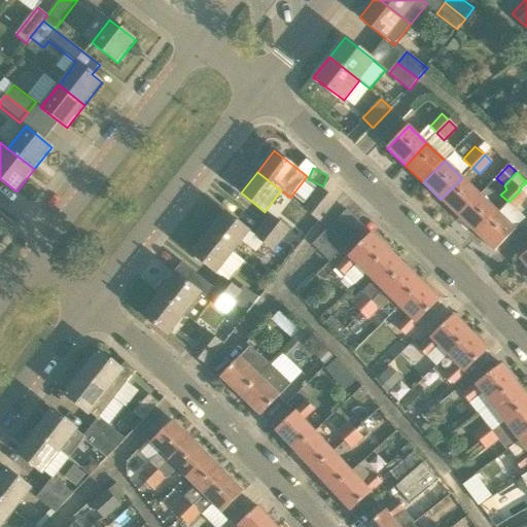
[(459,217),(480,196),(462,178),(441,200),(459,217)]
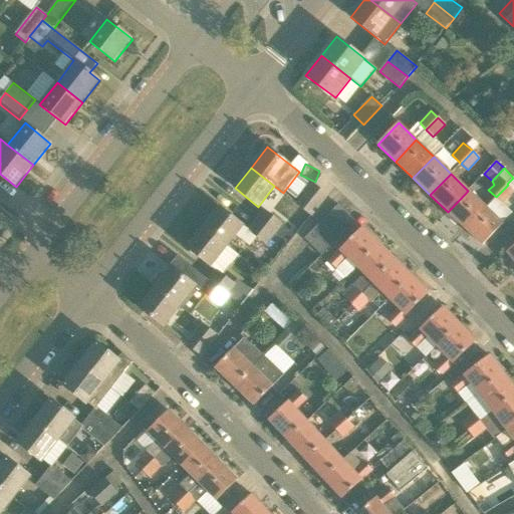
[(327,195),(314,185),(313,185),(298,205),(311,215),(327,195)]
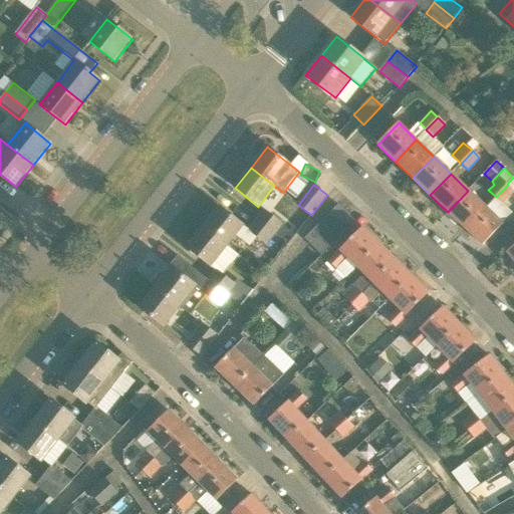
[(513,191),(513,190),(508,185),(496,197),(503,203),(513,191)]
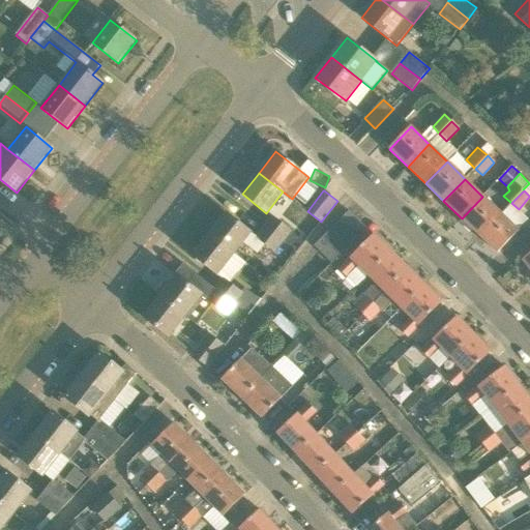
[(462,218),(479,236),(501,213),(482,197),(462,218)]
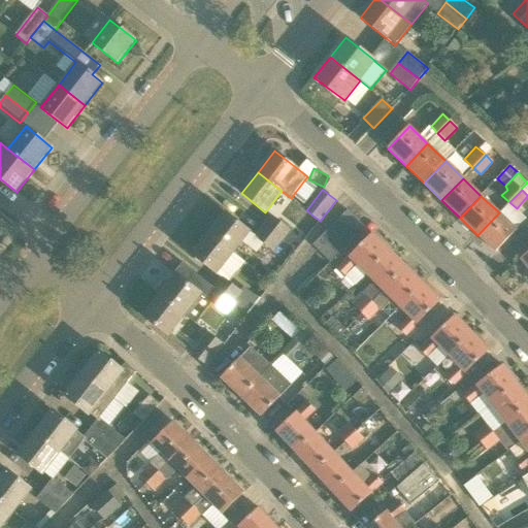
[(339,236),(357,219),(348,210),(330,228),(339,236)]
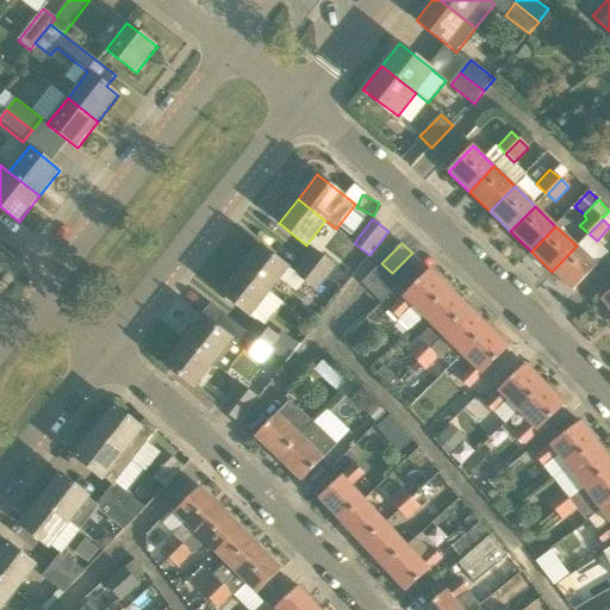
[(288,268),(261,246),(242,271),(269,292),(279,280),(288,268)]
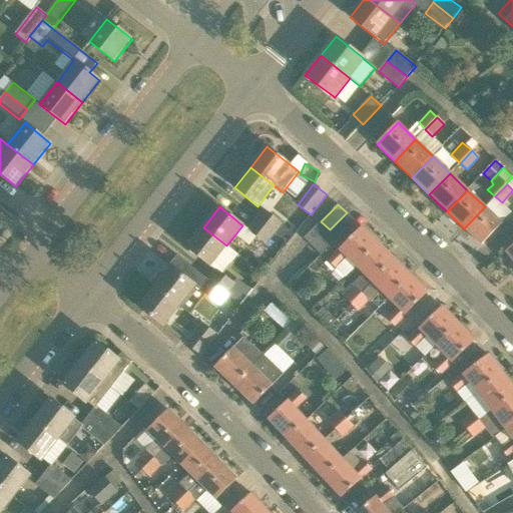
[(502,223),(485,206),(464,228),(482,245),(502,223)]
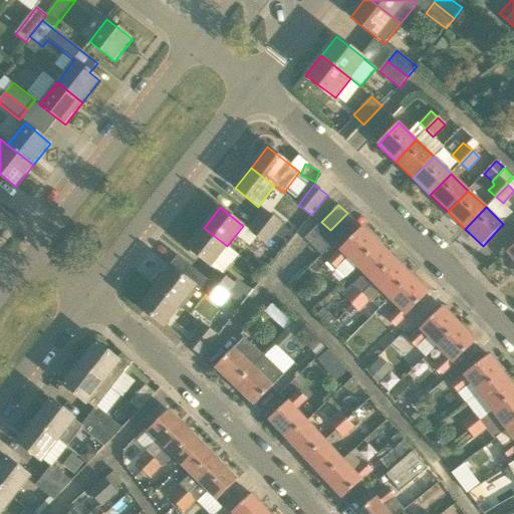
[(257,221),(273,234),(281,224),(265,211),(257,221)]
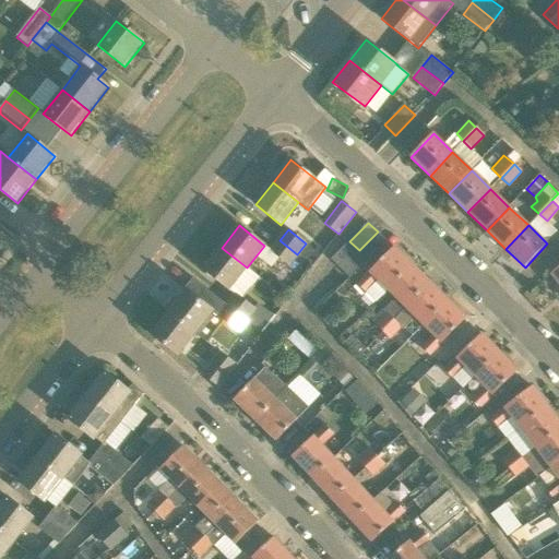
[(387,241),(387,240),(378,232),(359,250),(368,259),(387,241)]
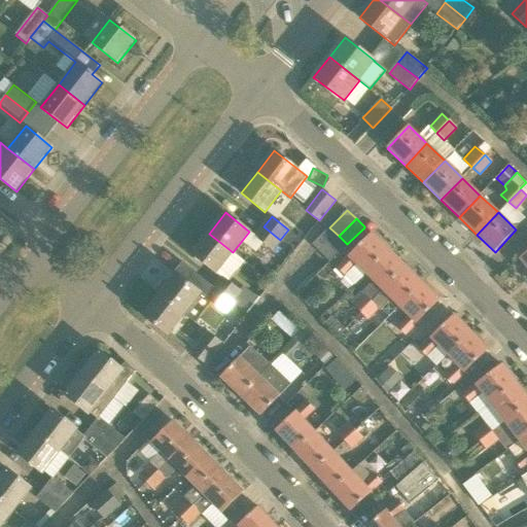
[(273,250),(280,240),(264,226),(255,237),(262,242),(273,250)]
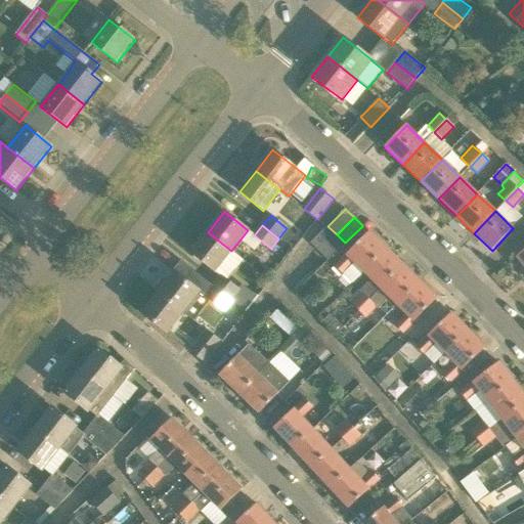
[(319,252),(337,234),(328,226),(311,244),(319,252)]
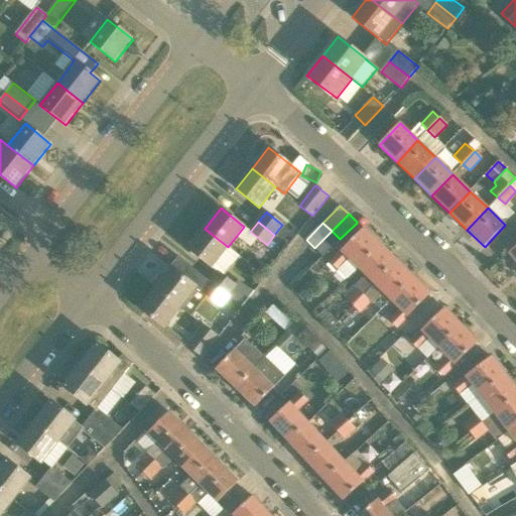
[(212,268),(228,247),(205,229),(188,249),(212,268)]
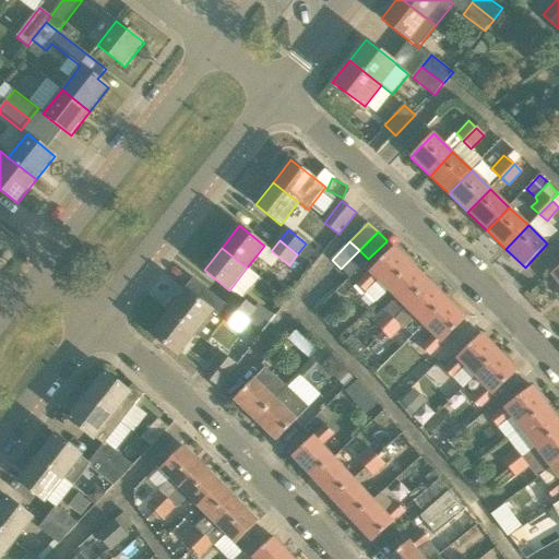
[(388,289),(412,265),(394,248),(358,285),(366,293),(378,280),(388,289)]
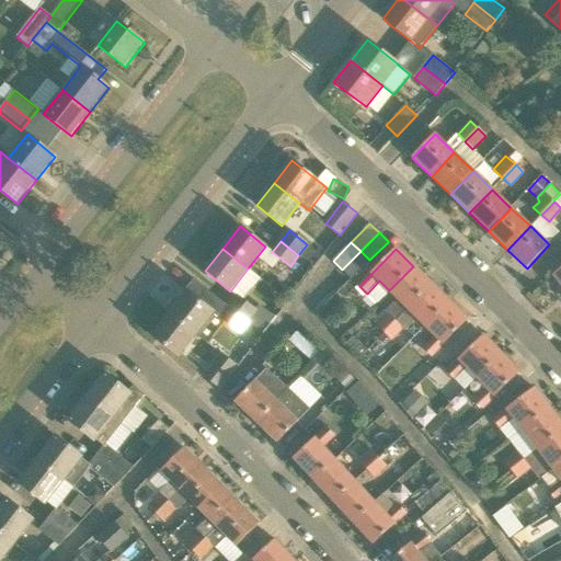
[(351,278),(369,260),(361,251),(342,270),(351,278)]
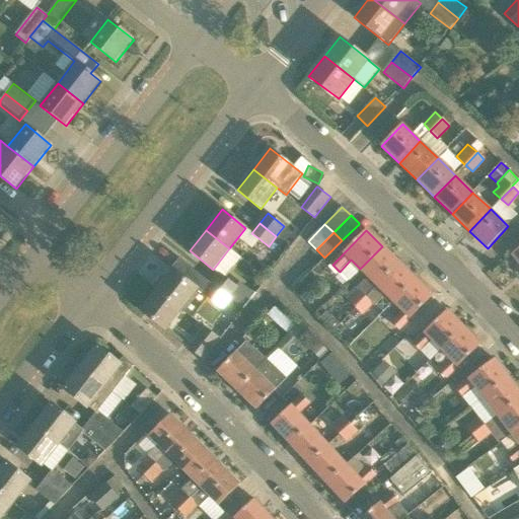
[(355,308),(399,263),(382,246),(360,269),(368,277),(356,289),(355,288),(345,298),(355,308)]
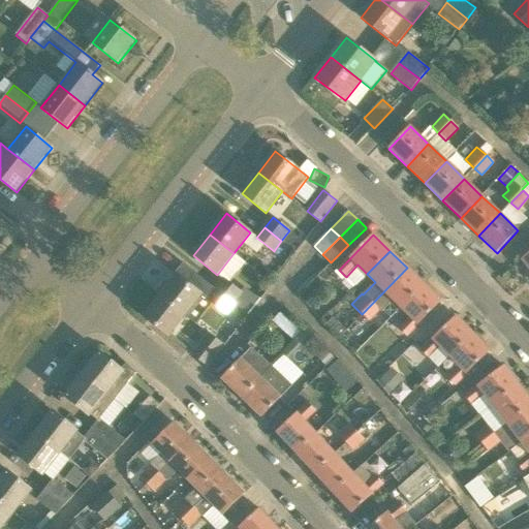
[(401,308),(424,284),(407,268),(362,314),(369,321),(380,310),(382,311),(393,301),(401,308)]
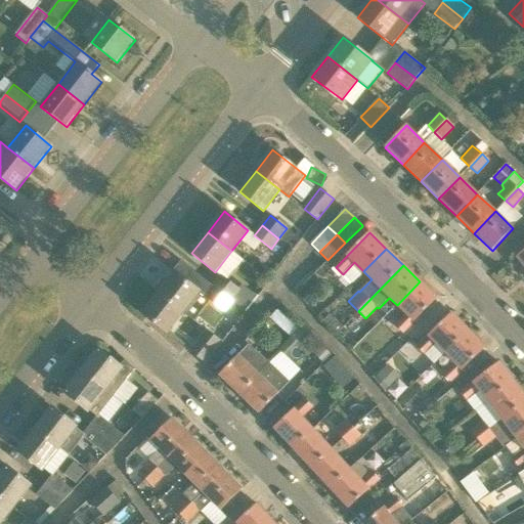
[(204,286),(189,274),(185,280),(175,272),(168,282),(164,282),(158,290),(159,294),(182,312),(199,292),(223,310),(230,300),(213,287),(207,281),(204,286)]
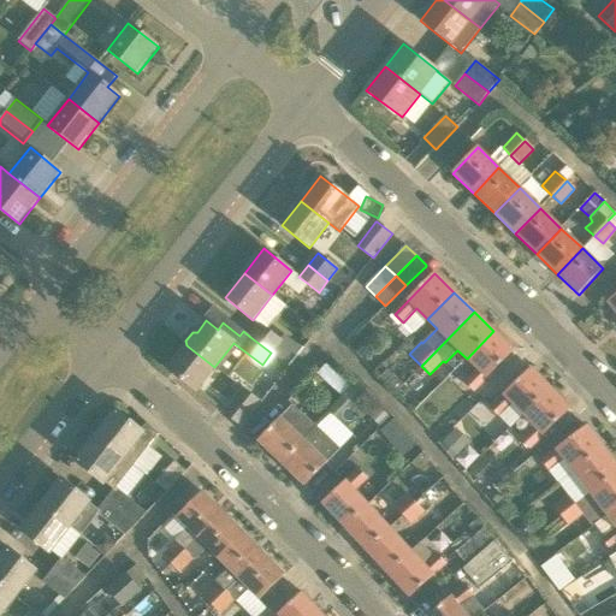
[(280,341),(265,329),(260,325),(250,337),(271,353),(289,366),(302,349),(285,335),(280,341)]
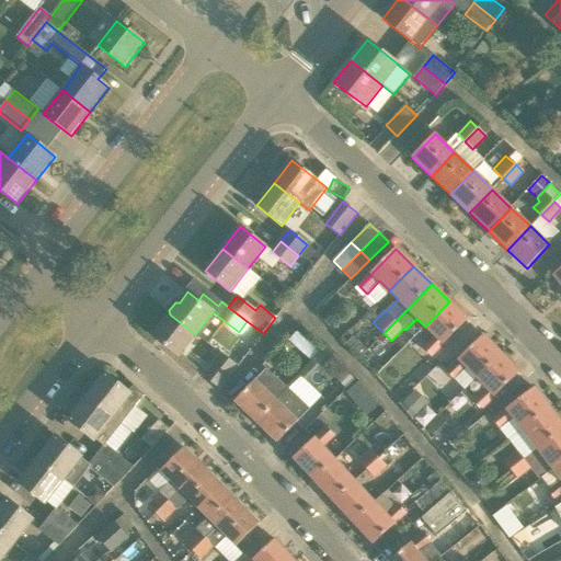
[(435,336),(423,350),(431,357),(468,320),(449,301),(425,327),(435,336)]
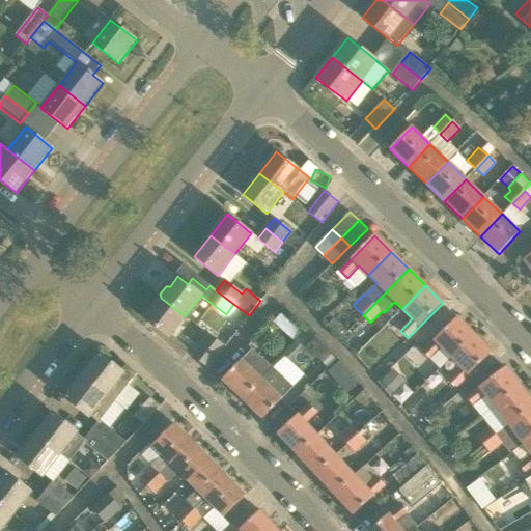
[(169,337),(185,316),(161,298),(144,318),(169,337)]
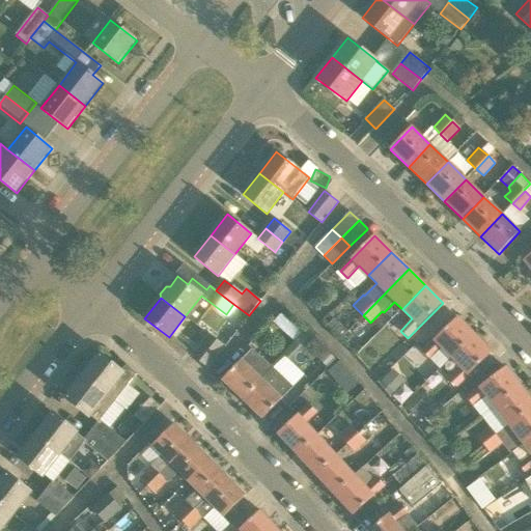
[(284,314),(276,322),(292,339),(301,332),(284,314)]
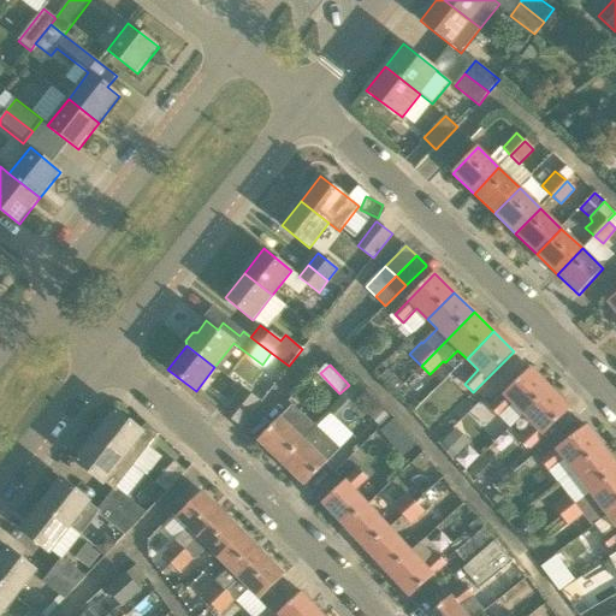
[(490,408),(498,416),(513,403),(523,415),(551,389),(531,368),(490,408)]
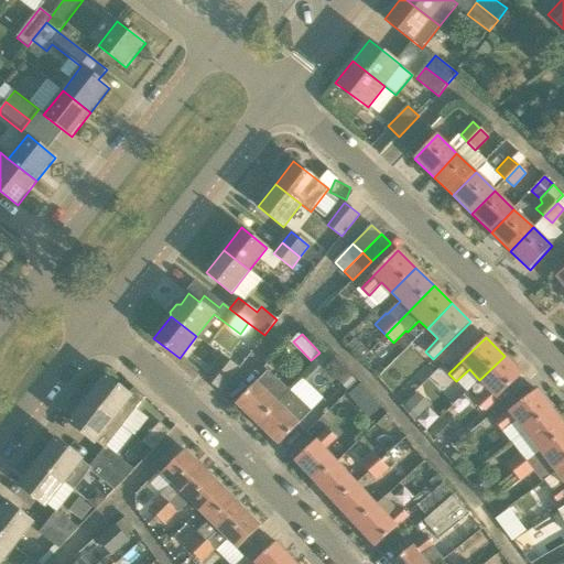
[(220,390),(237,368),(238,368),(223,356),(206,378),(220,390)]
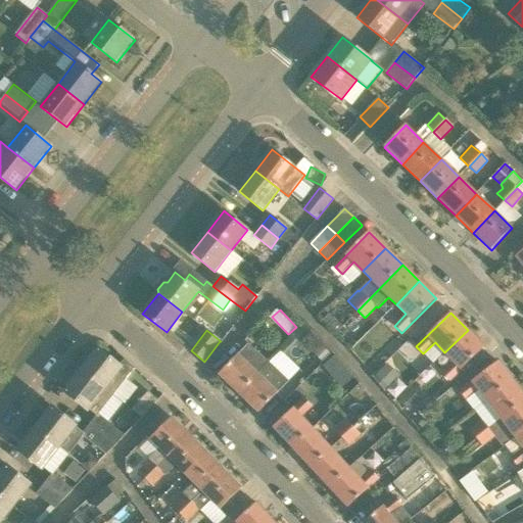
[(468,330),(444,352),(454,363),(442,374),(449,381),(484,347),(468,330)]
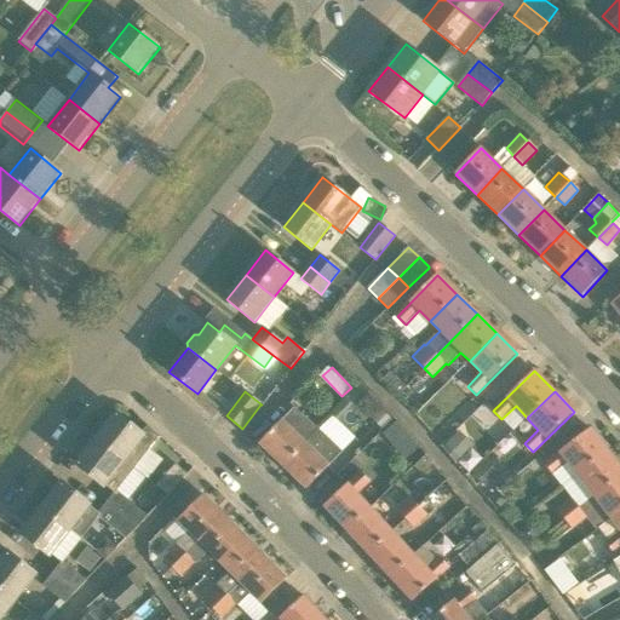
[(259,445),(283,466),(317,430),(294,408),(259,445)]
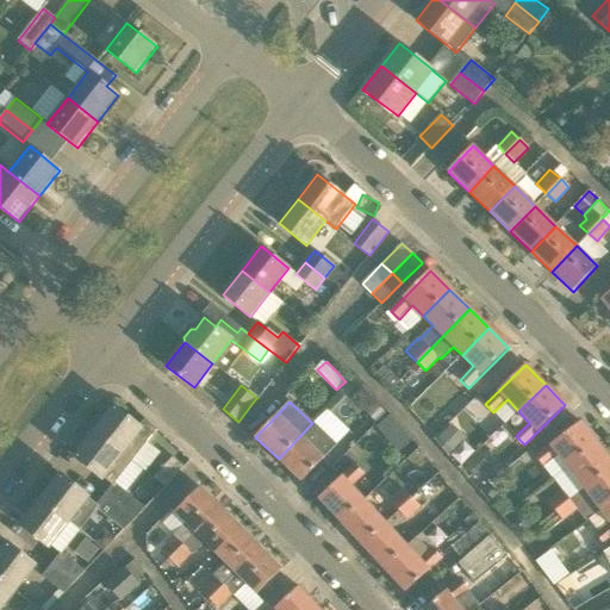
[(132,461),(157,429),(145,419),(139,427),(114,406),(95,433),(132,461)]
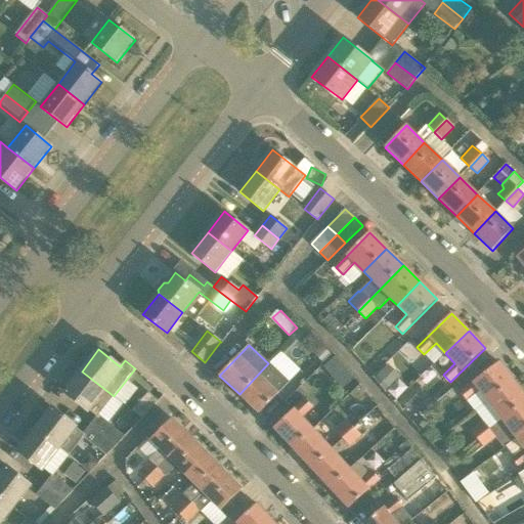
[(340,386),(353,377),(337,354),(323,364),(340,386)]
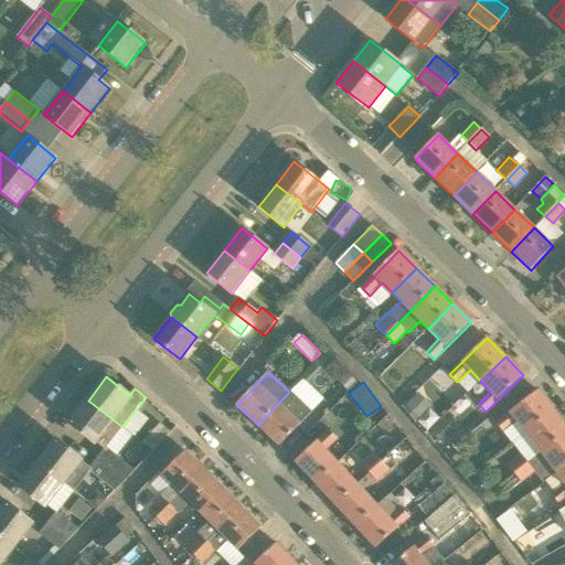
[(526,433),(554,412),(537,391),(497,423),(503,432),(516,420),(526,433)]
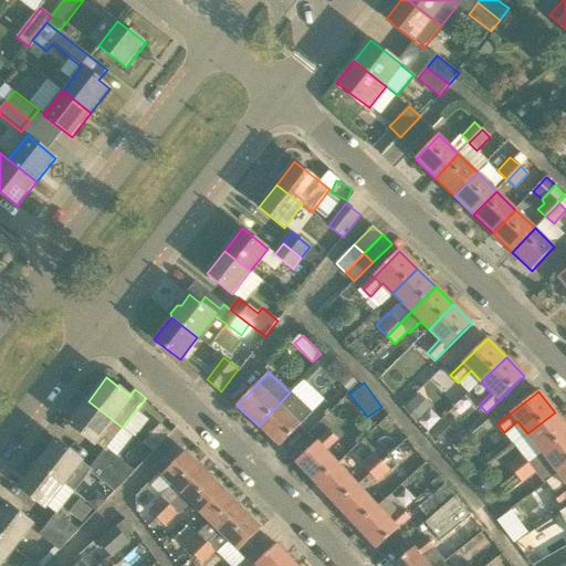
[(290,392),(259,426),(280,447),(312,413),(290,392)]
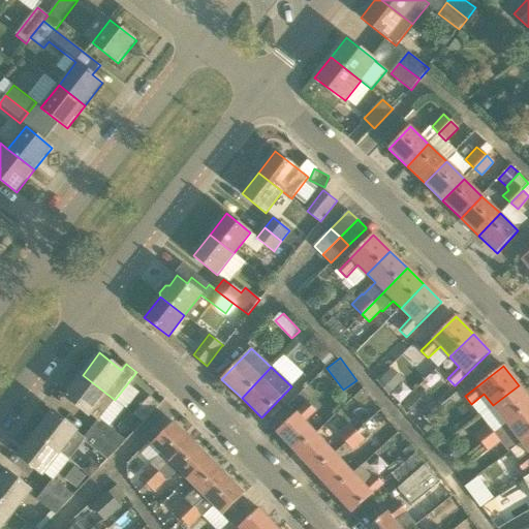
[(390,396),(405,380),(392,368),(377,381),(390,396)]
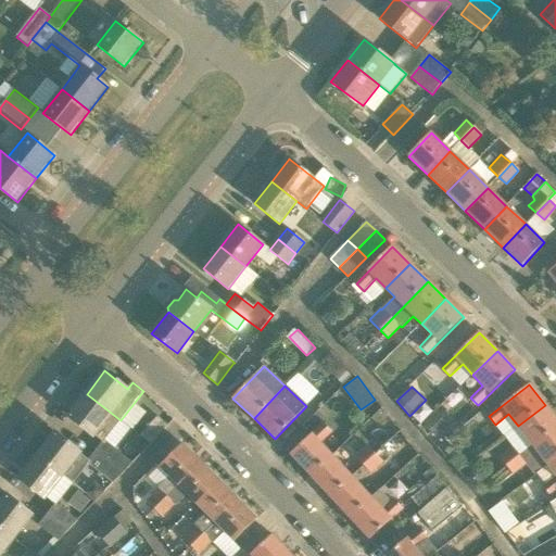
[(95,436),(103,442),(104,441),(106,438),(121,420),(87,394),(68,417),(93,437),(95,436)]
